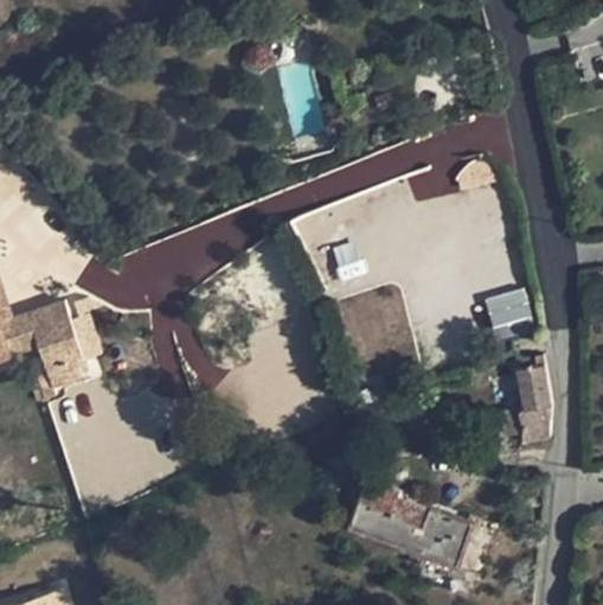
[(156,23),(140,26),(143,36),(159,32),(156,23)]
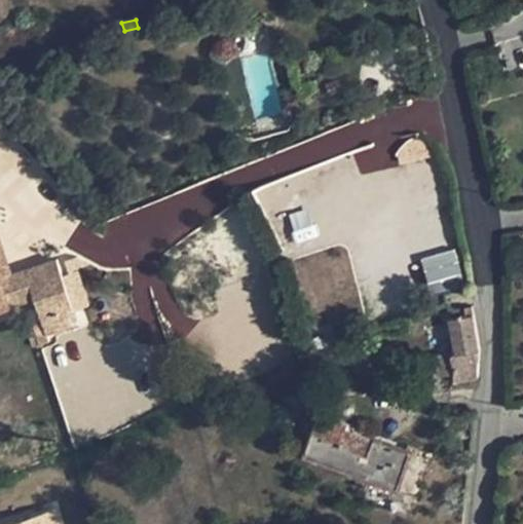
[(452,252),(417,258),(422,285),(457,277),(452,252)]
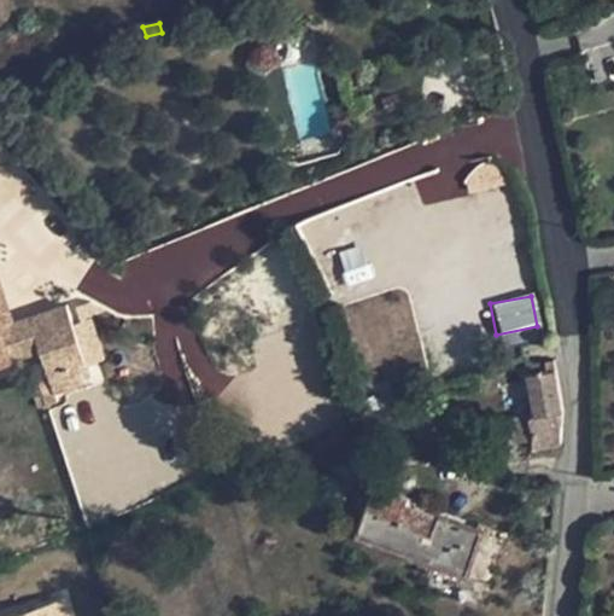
[(64,307),(27,319),(36,349),(46,379),(52,377),(56,390),(80,382),(76,370),(83,367),(64,307)]
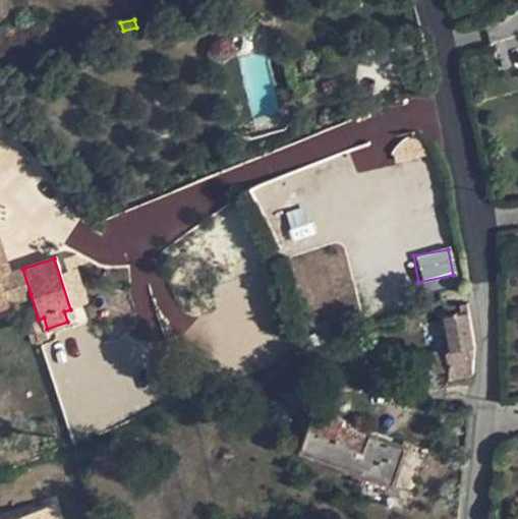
[(7,274),(6,274),(14,299),(31,294),(22,269),(7,274)]
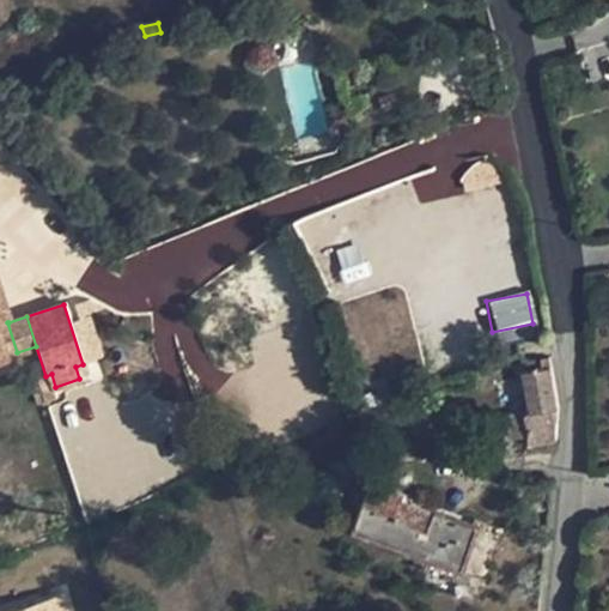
[(0,358),(17,352),(7,322),(0,326),(0,358)]
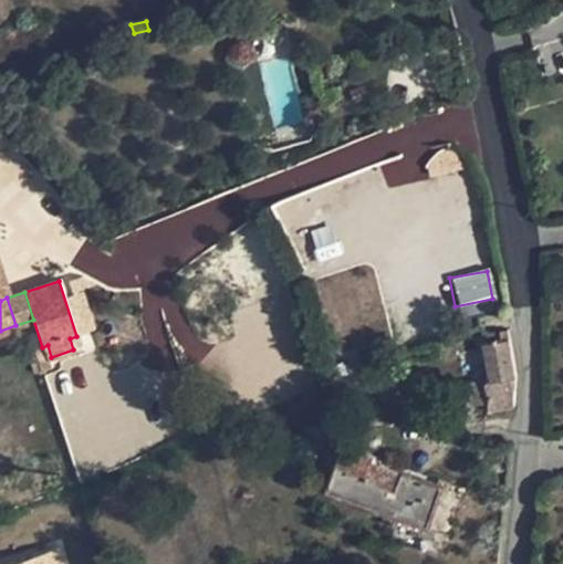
[(500,341),(482,344),(489,383),(483,383),(467,383),(469,406),(486,405),(487,413),(512,408),(514,378),(508,340),(507,331),(499,331),(500,341)]
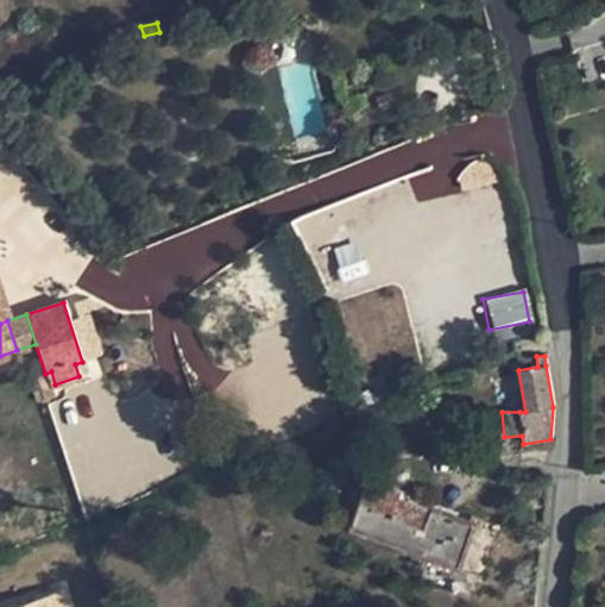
[(45,374),(50,386),(55,385),(51,371),(45,374)]
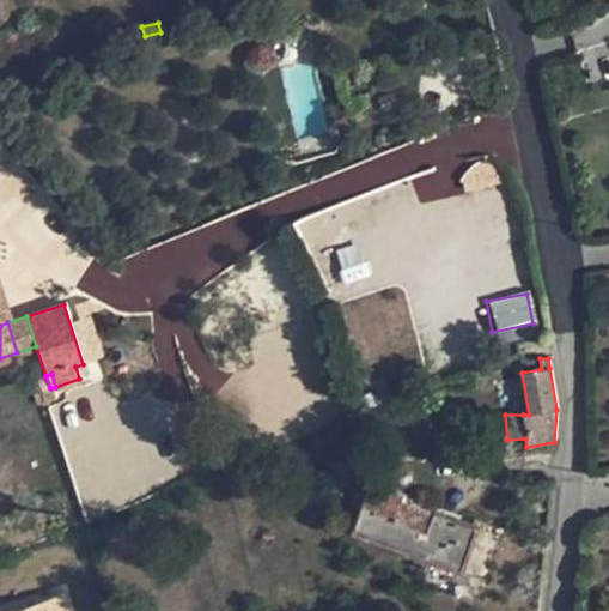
[(349,400),(340,405),(343,415),(353,410),(349,400)]
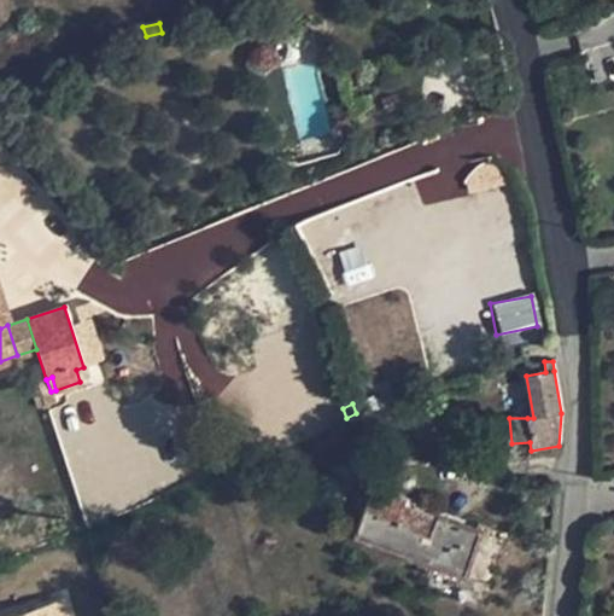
[(355,481),(329,484),(332,495),(355,493),(355,481)]
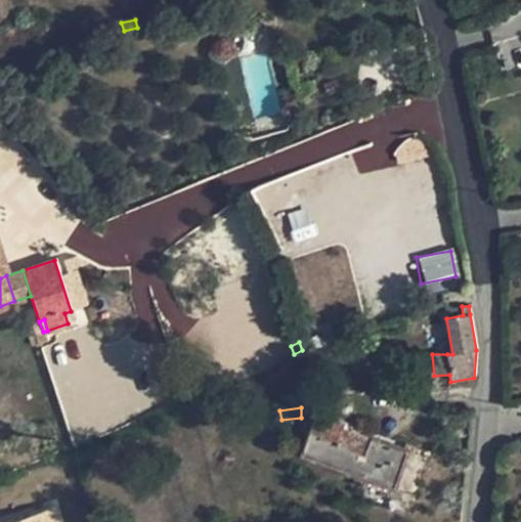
[(315,415),(301,455),(394,488),(406,452),(411,454),(413,449),(403,446),(402,450),(388,445),(386,449),(377,446),(379,442),(343,429),(345,424),(315,415)]
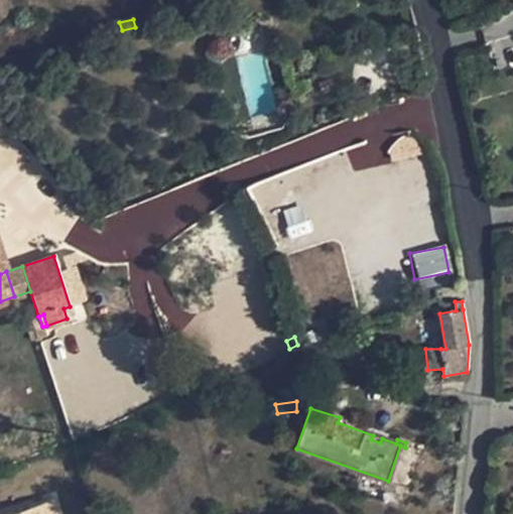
[(51,513),(48,501),(7,513),(51,513)]
